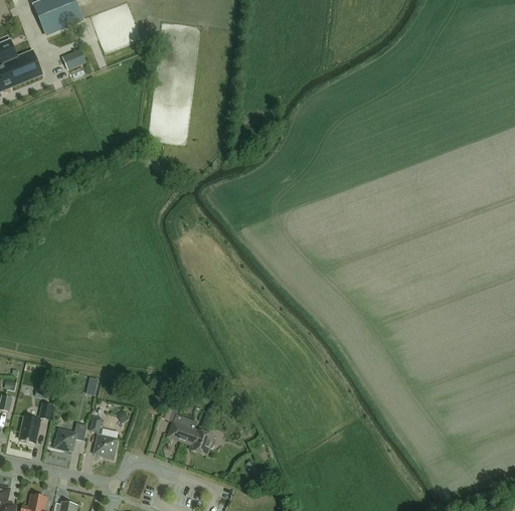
[(40,0),(33,3),(45,33),(83,17),(75,0),(40,0)]
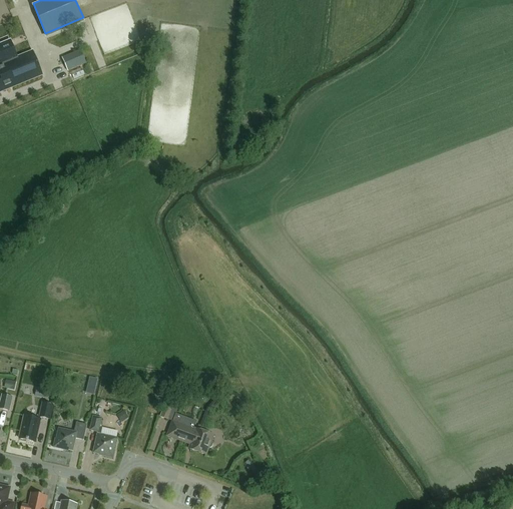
[(16,37),(24,32),(20,26),(12,32),(16,37)]
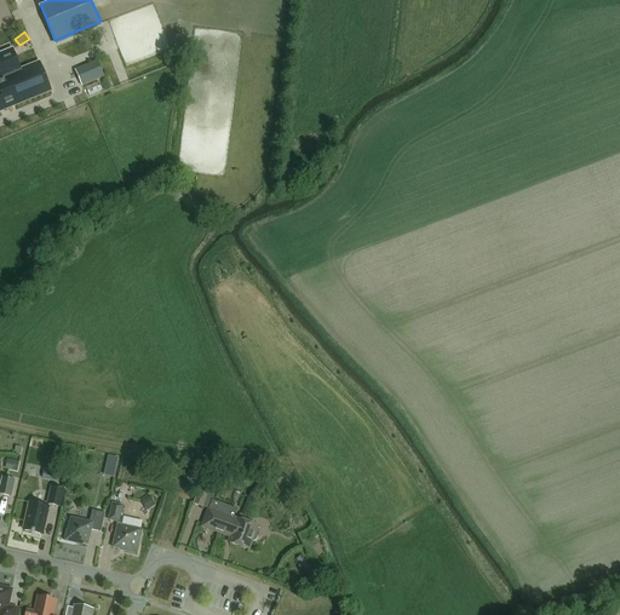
[(0,105),(4,104),(5,105),(52,86),(40,57),(19,65),(15,51),(0,56),(0,105)]
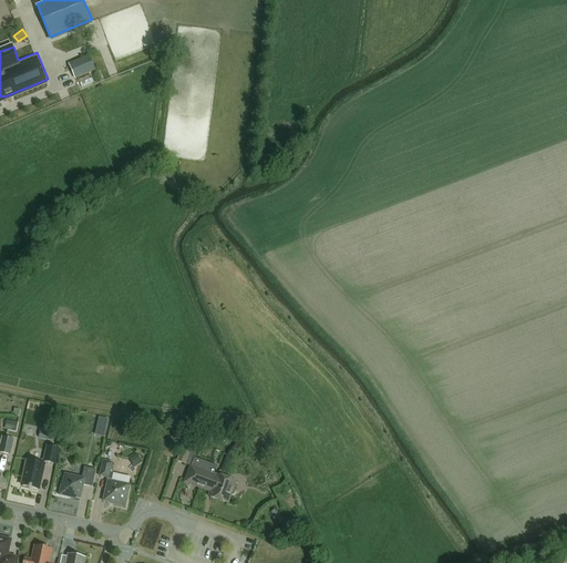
[(89,51),(68,60),(74,74),(94,67),(89,51)]
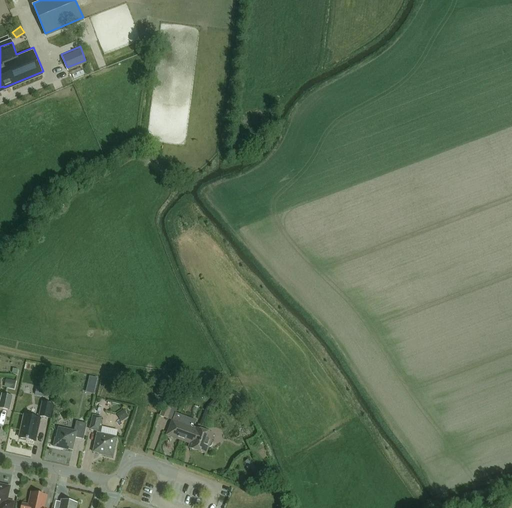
[(89,372),(86,389),(95,391),(99,374),(89,372)]
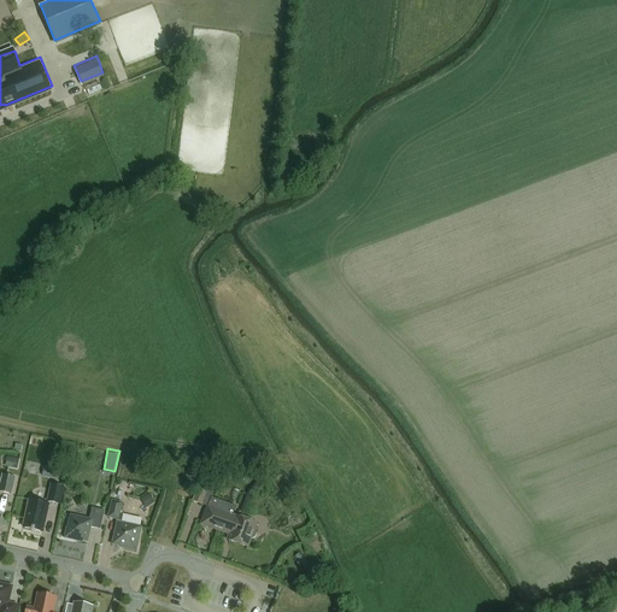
[(17,466),(19,455),(7,453),(5,463),(17,466)]
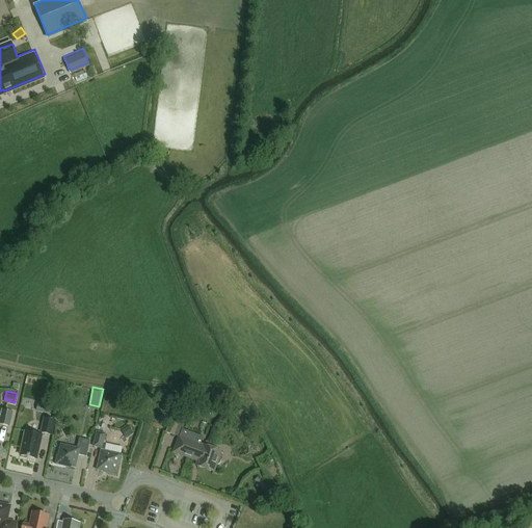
[(0,422),(10,424),(14,410),(3,407),(0,419),(0,422)]
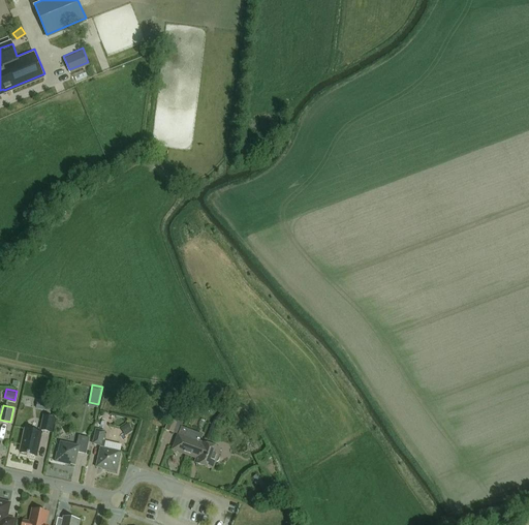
[(178,433),(182,424),(185,417),(170,411),(164,428),(177,433),(178,433)]
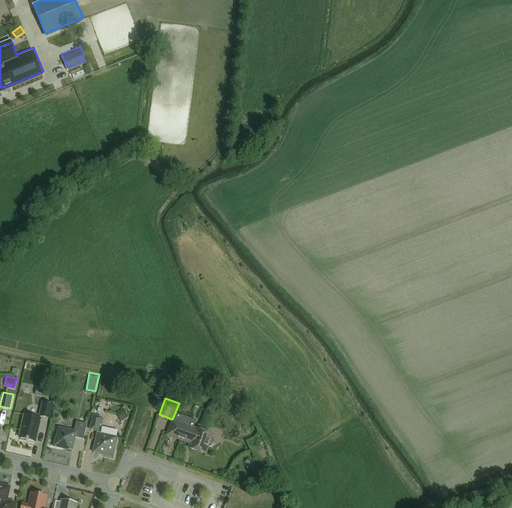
[(41,400),(38,415),(50,417),(53,402),(41,400)]
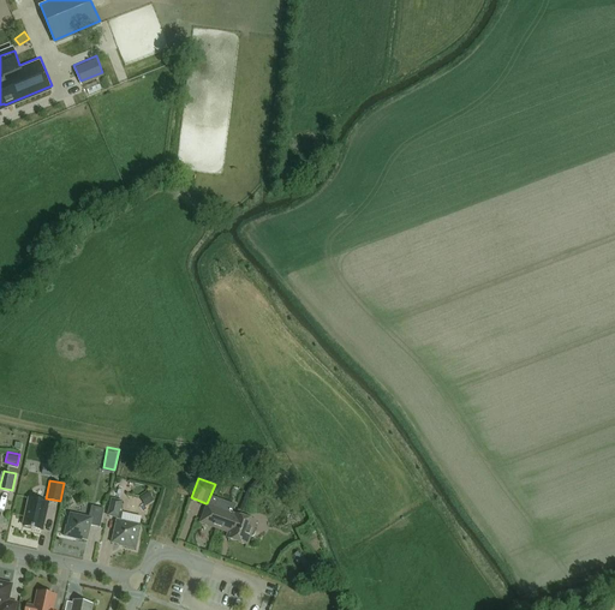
[(198,520),(227,530),(225,534),(248,543),(251,533),(254,533),(255,532),(256,528),(255,526),(254,526),(257,518),(232,508),(236,501),(212,492),(207,503),(206,503),(198,520)]
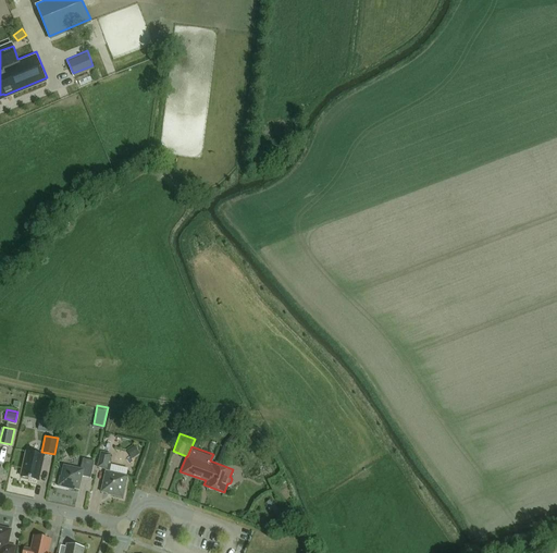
[(38,478),(44,454),(27,451),(22,475),(38,478)]
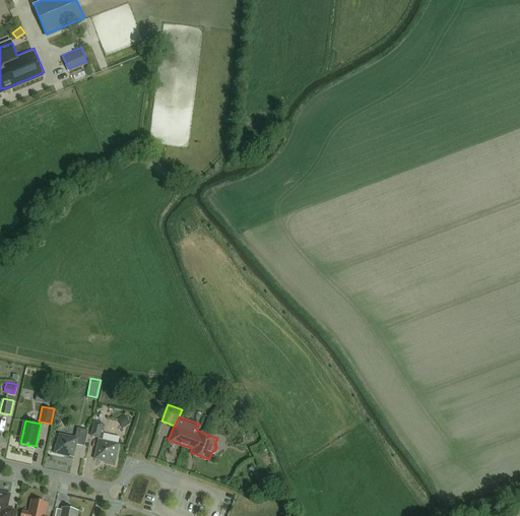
[(106,460),(106,461),(114,463),(115,456),(118,443),(103,439),(104,433),(101,432),(103,423),(94,421),(91,435),(99,437),(94,457),(106,460)]
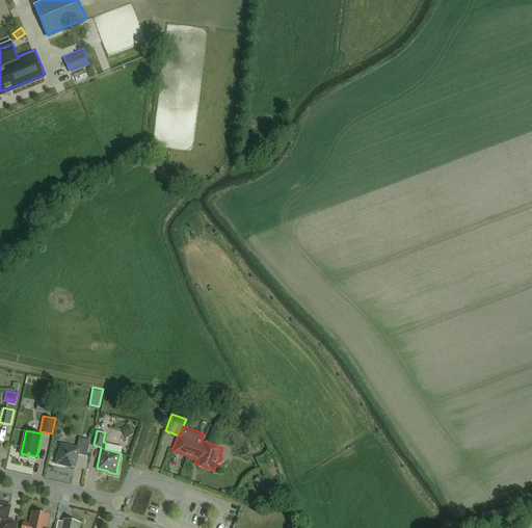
[(78,453),(86,455),(90,439),(79,437),(77,447),(61,443),(58,453),(57,453),(55,463),(64,465),(64,464),(75,466),(78,453)]
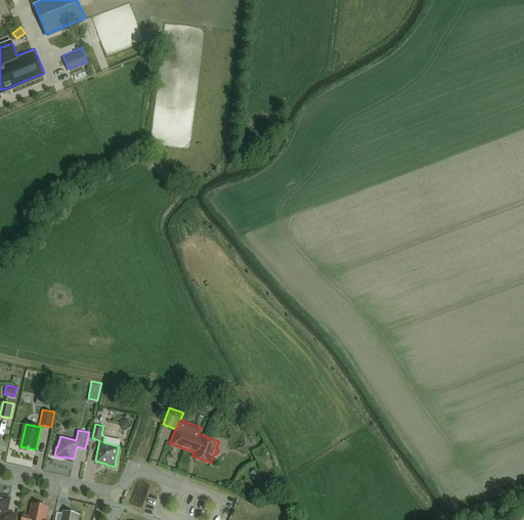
[(0,493),(0,519),(11,519),(14,512),(7,510),(10,496),(0,493)]
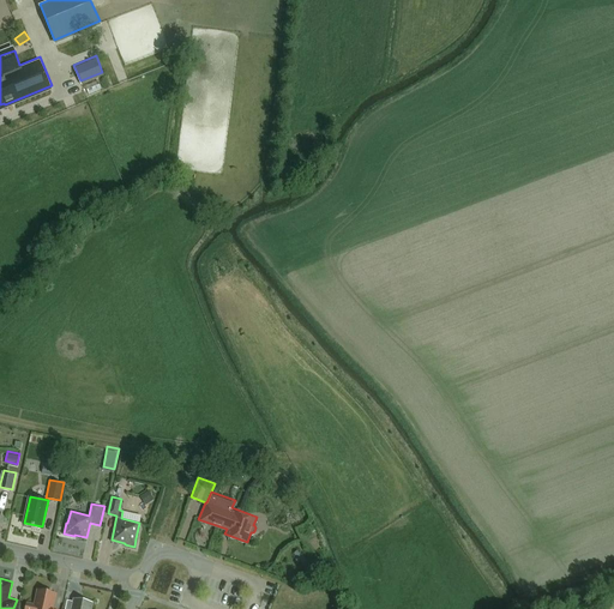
[(26,602),(24,608),(50,608),(55,592),(38,589),(35,603),(26,602)]
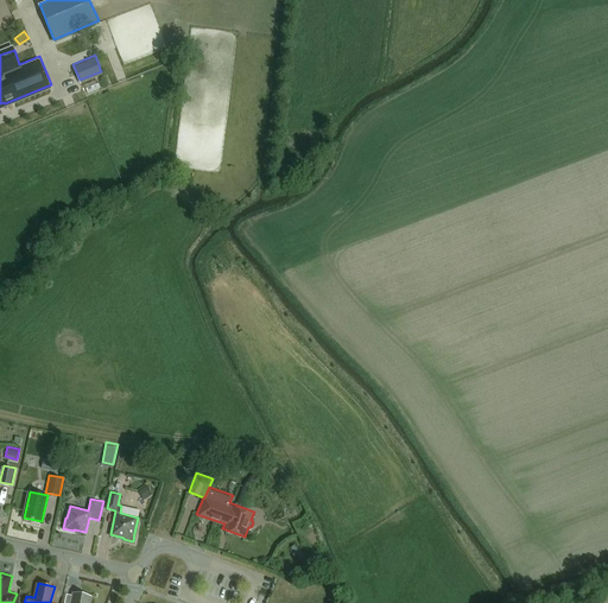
[(89,602),(92,595),(75,591),(71,602),(89,602)]
